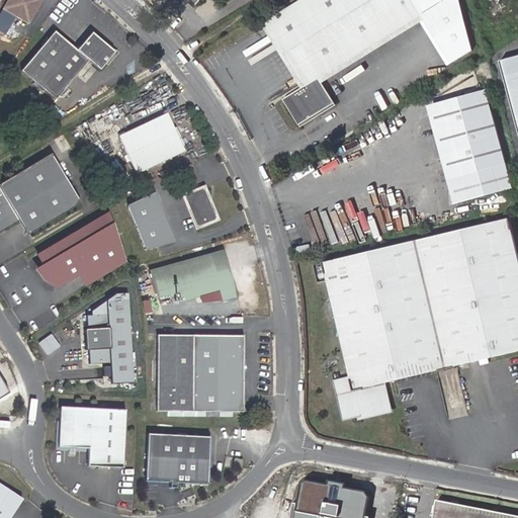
[(41,0),(8,0),(4,9),(29,23),(41,0)]
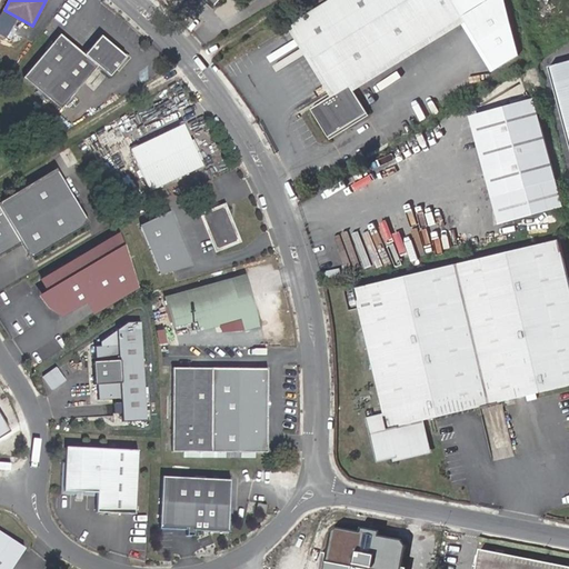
[(449,0),(330,0),(293,23),(335,93),(309,109),(328,137),(365,112),(349,86),(459,16),(449,0)]
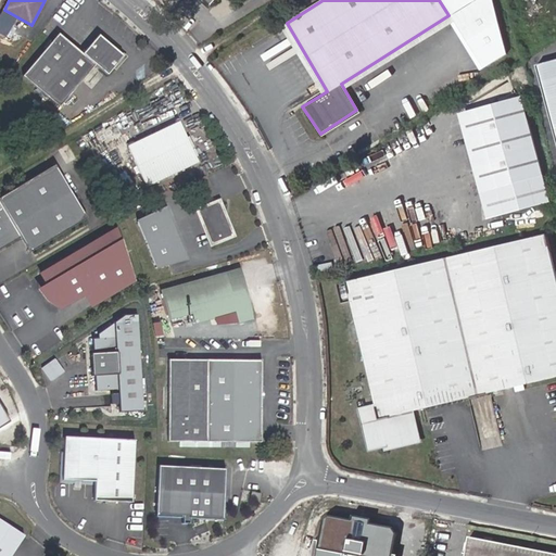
[(23,75),(60,104),(95,62),(106,72),(123,52),(98,33),(83,52),(58,33),(23,75)]
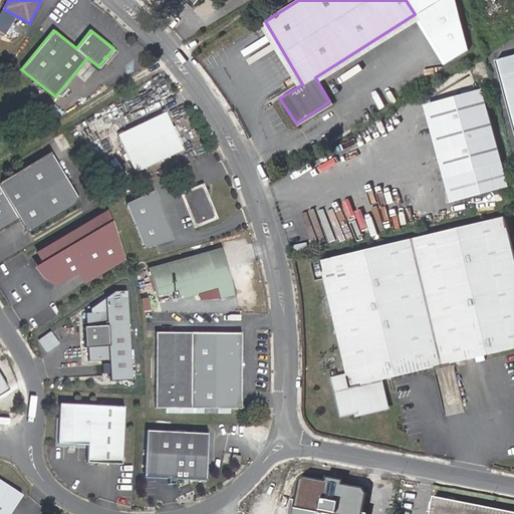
[(513,56),(498,60),(513,124),(513,56)]
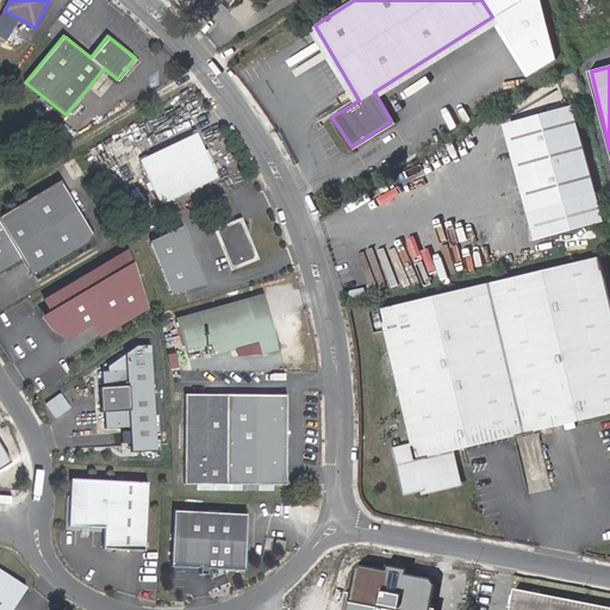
[(592,199),(571,111),(506,125),(512,155),(504,157),(511,188),(521,187),(528,216),(592,199)]
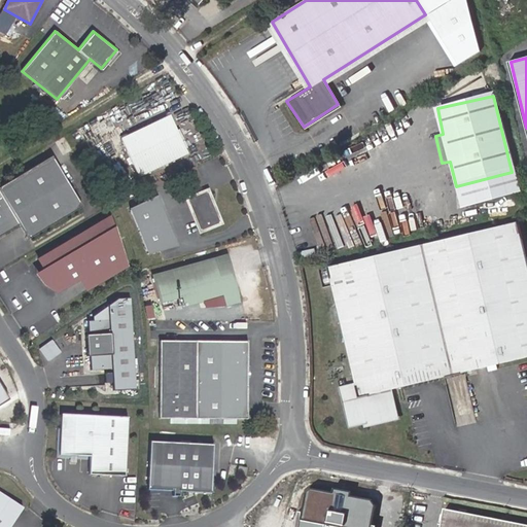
[(188,152),(172,115),(124,137),(141,175),(188,152)]
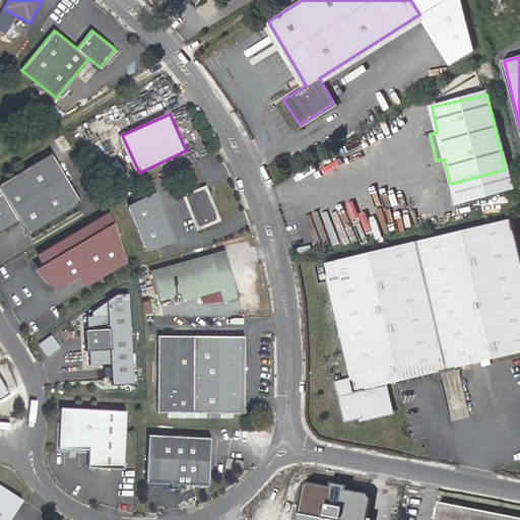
[(28,237),(82,203),(51,153),(0,185),(0,234),(20,221),(28,237)]
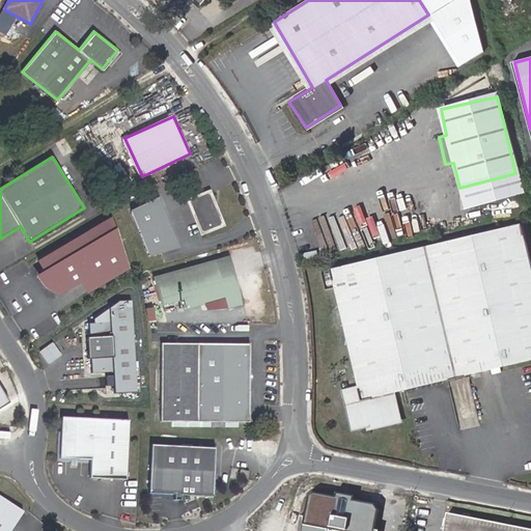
[(221,224),(210,193),(190,201),(201,232),(221,224)]
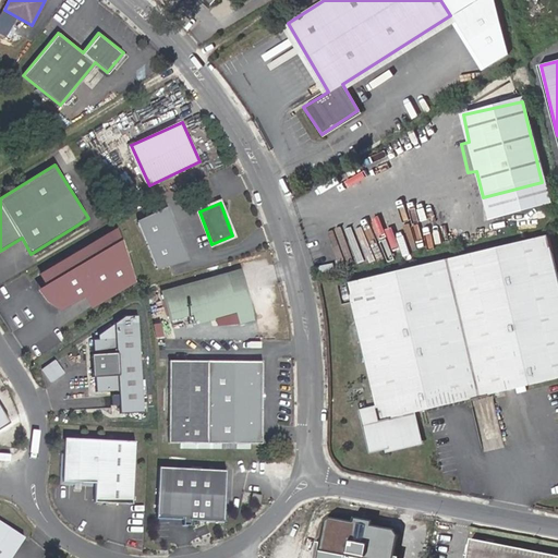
[(166,207),(141,220),(156,269),(184,262),(166,207)]
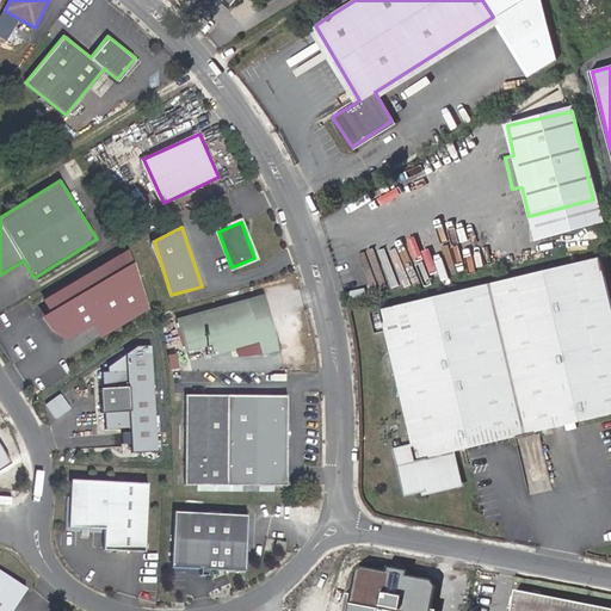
[(127,254),(41,304),(48,316),(42,319),(42,325),(45,331),(50,333),(56,329),(62,341),(94,322),(102,335),(146,310),(127,254)]
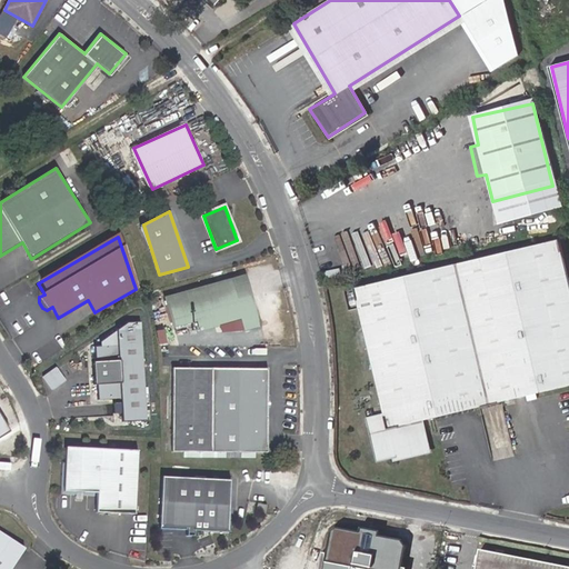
[(568,388),(568,295),(557,241),(355,290),(382,415),(367,418),(376,461),(395,459),(396,455),(419,450),(416,426),(466,413),(568,388)]
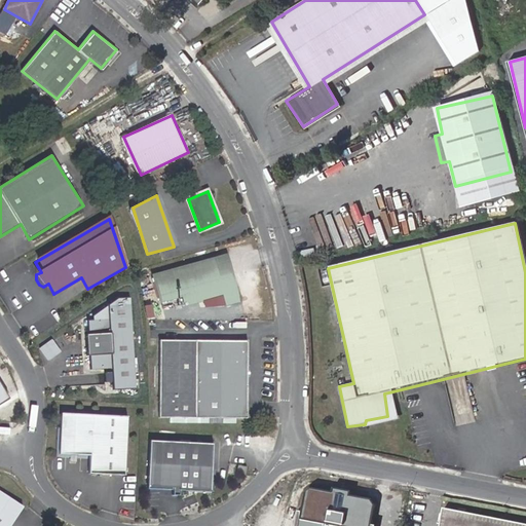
[(223,257),(213,260),(218,276),(228,273),(223,257)]
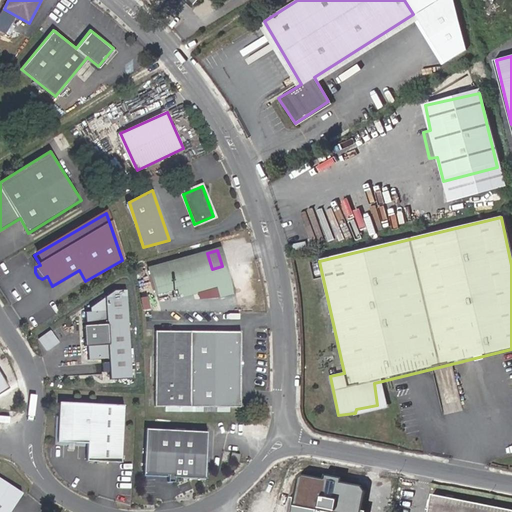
[(190,286),(193,295),(216,289),(219,295),(230,292),(222,266),(212,269),(207,253),(149,270),(156,295),(178,290),(190,286)]
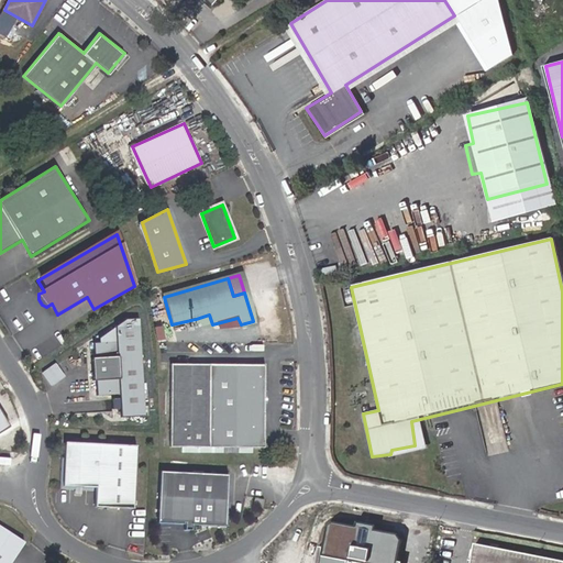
[(199,328),(212,324),(209,315),(196,319),(199,328)]
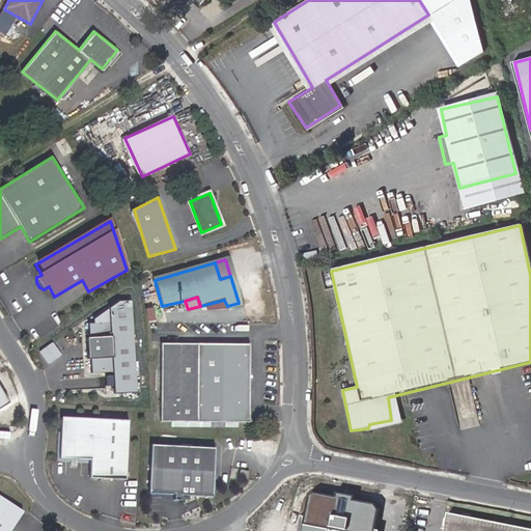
[(137,393),(131,307),(108,309),(109,323),(88,324),(89,338),(87,338),(88,360),(90,360),(91,373),(113,372),(114,394),(137,393)]
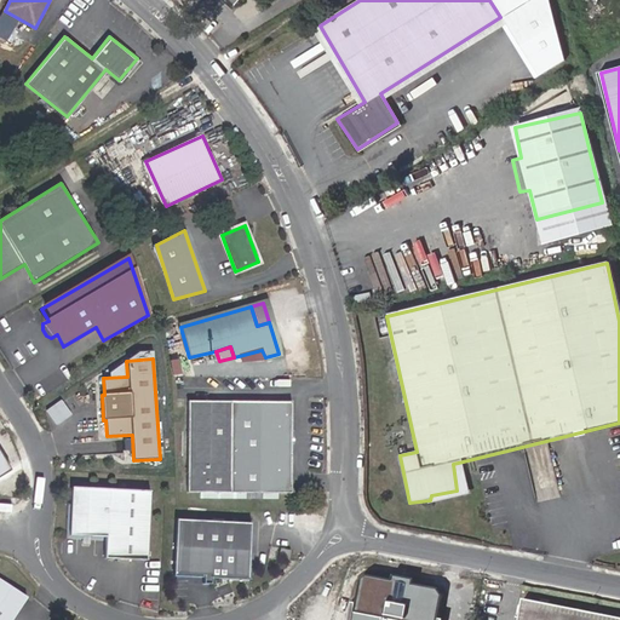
[(297,403),(194,400),(191,488),(204,489),(280,492),(293,492),(294,470),(297,403)]
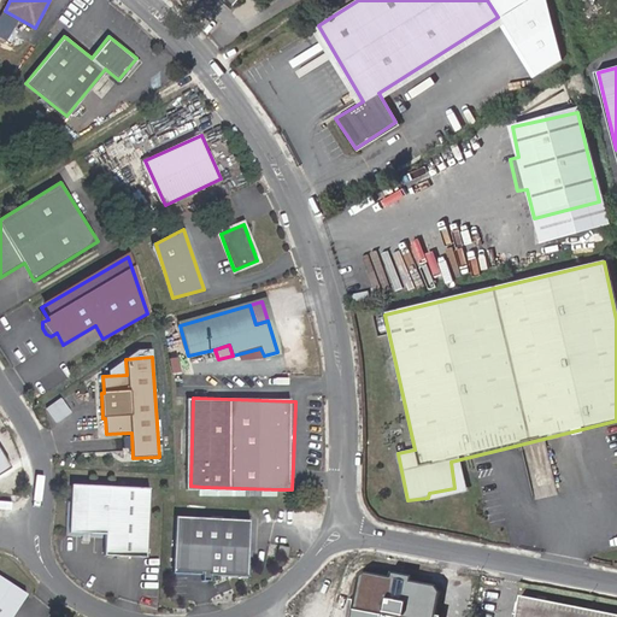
[(150,489),(75,486),(72,534),(105,535),(104,557),(146,559),(150,489)]
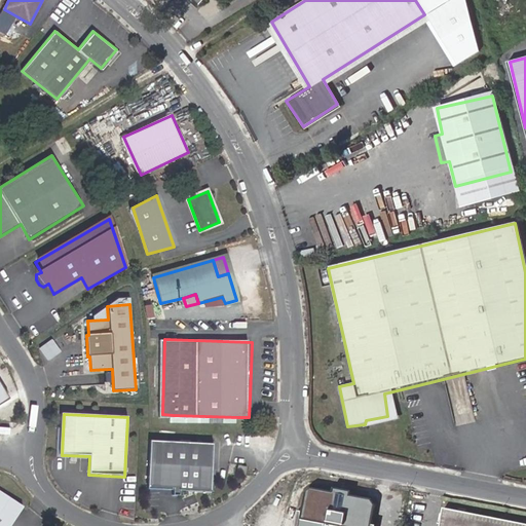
[(149,450),(147,489),(180,490),(212,492),(214,454),(149,450)]
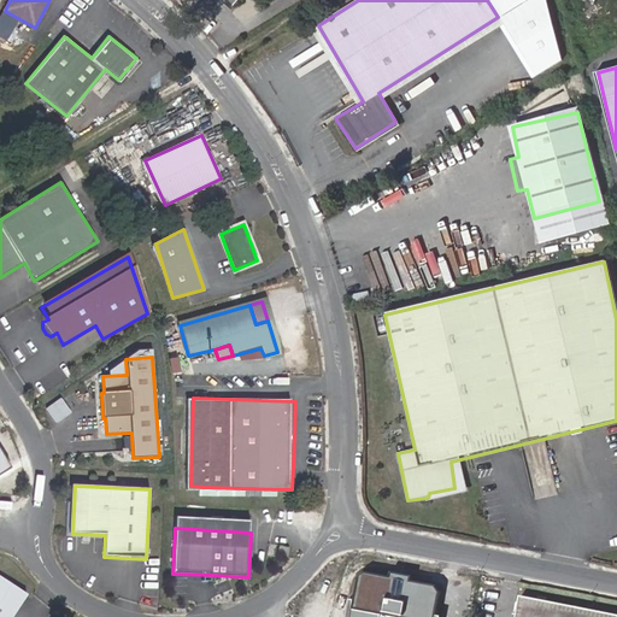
[(291,548),(280,546),(277,554),(288,557),(291,548)]
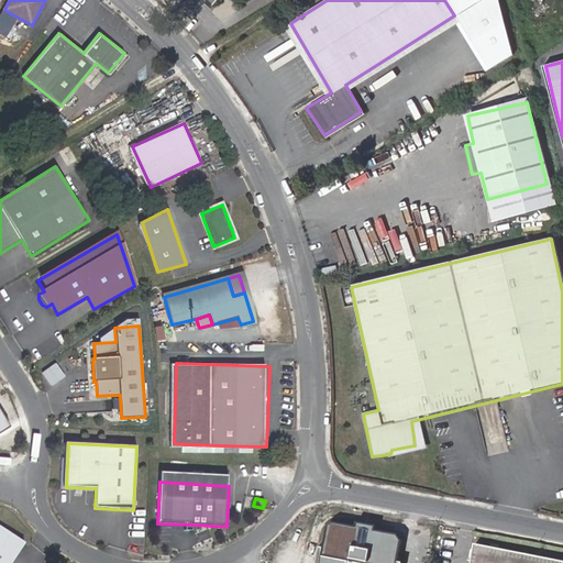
[(335,522),(329,526),(321,562),(397,562),(403,541),(398,533),(335,522)]
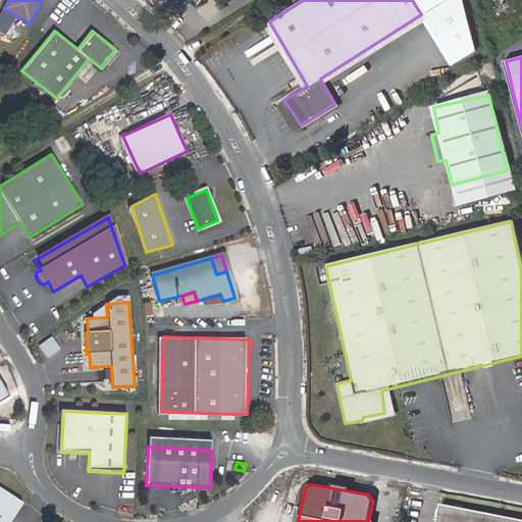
[(0,521),(10,521),(23,503),(0,486),(0,521)]
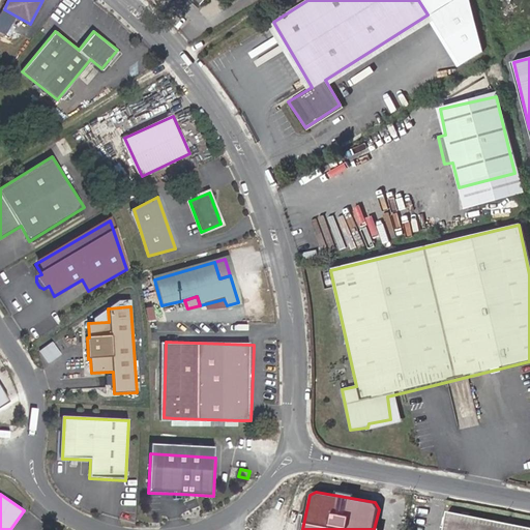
[(529,529),(529,528),(451,510),(446,529),(529,529)]
